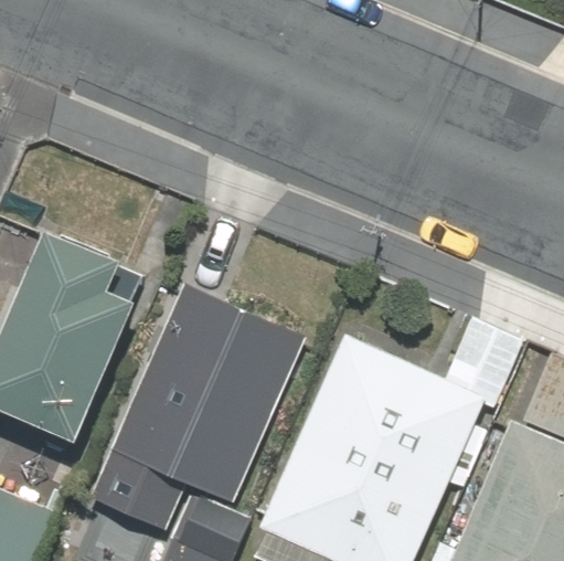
[(44,223),(0,323),(0,403),(68,435),(138,281),(120,272),(125,260),(44,223)]
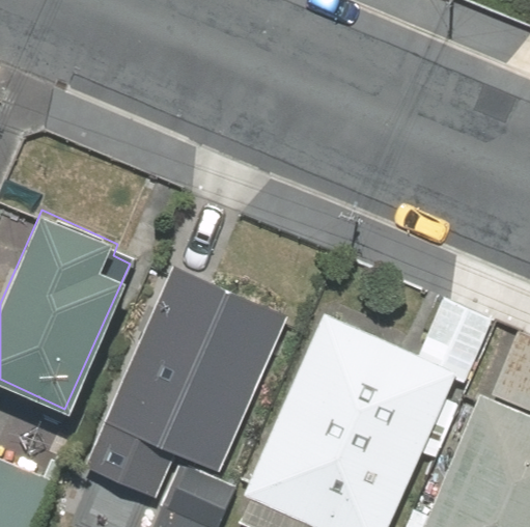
[(289,317),(245,298),(173,266),(83,467),(155,499),(175,452),(220,472),(289,317)]
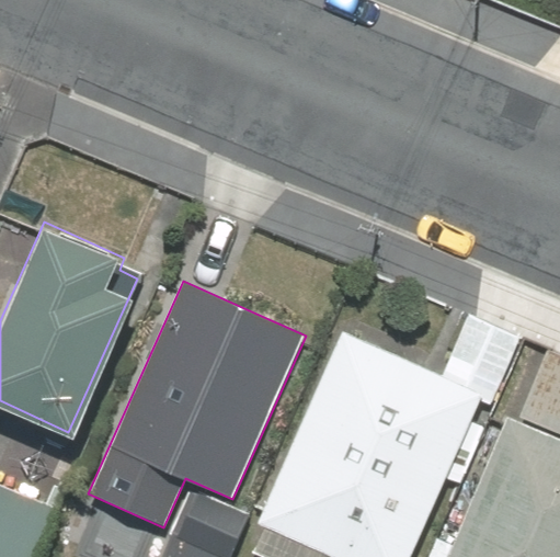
[(467,316),(443,376),(342,330),(253,522),(329,556),(403,556),(473,405),(491,411),(521,337),(467,316)]
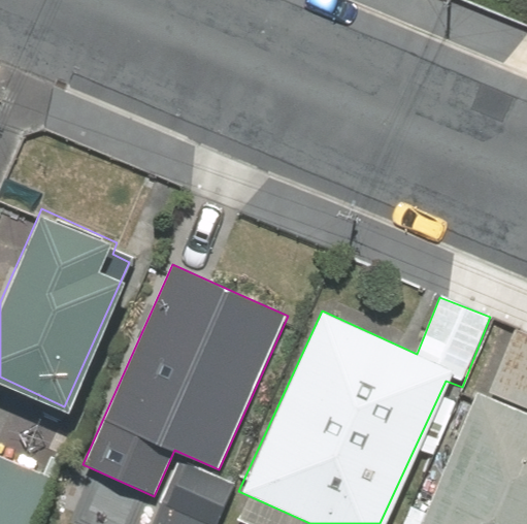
[(526,335),(516,331),(490,393),(526,407),(526,335)]
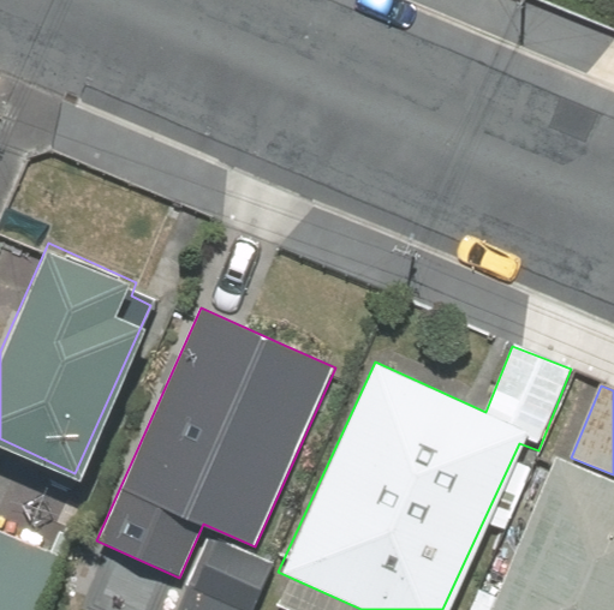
[(613,609),(613,479),(554,455),(490,609),(613,609)]
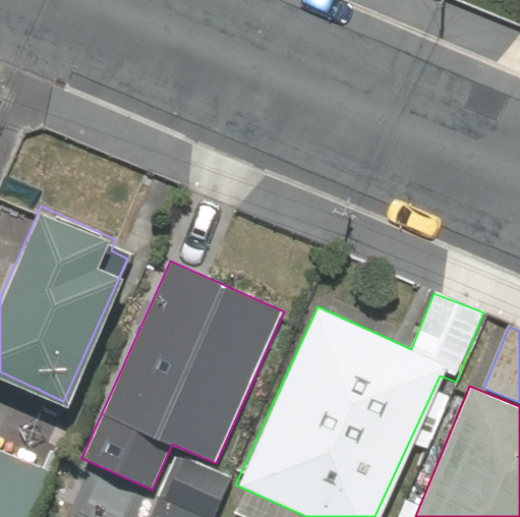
[(32,516),(51,474),(0,450),(0,516),(32,516)]
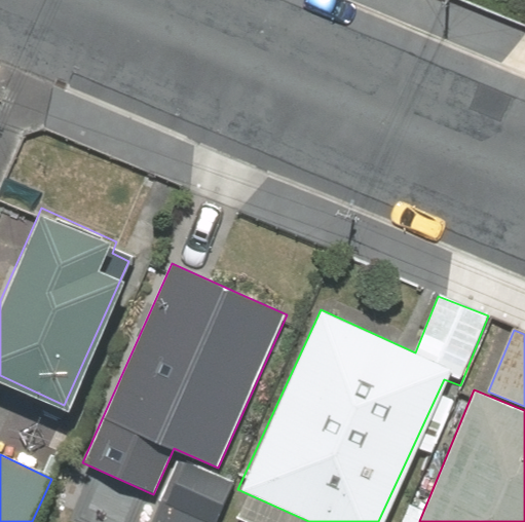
[(214,521),(232,483),(179,459),(150,521),(214,521)]
